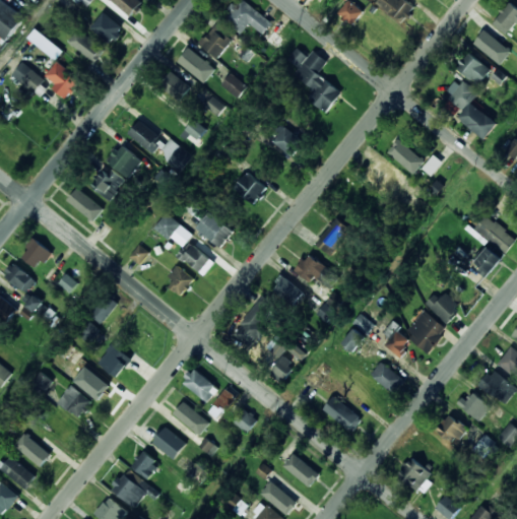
[(0,42),(2,44),(22,16),(0,0),(0,42)]
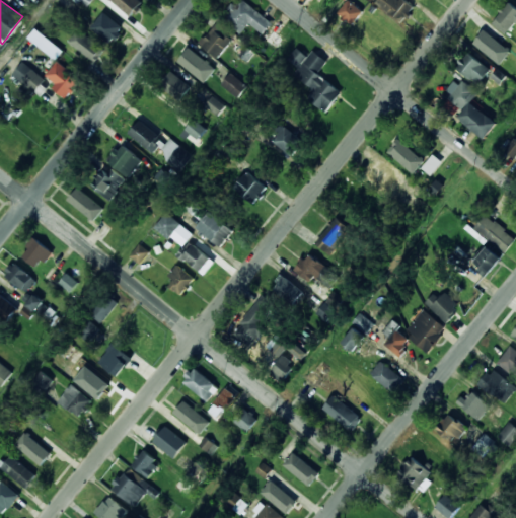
[(141,2),(138,0),(108,0),(129,16),(141,2)]
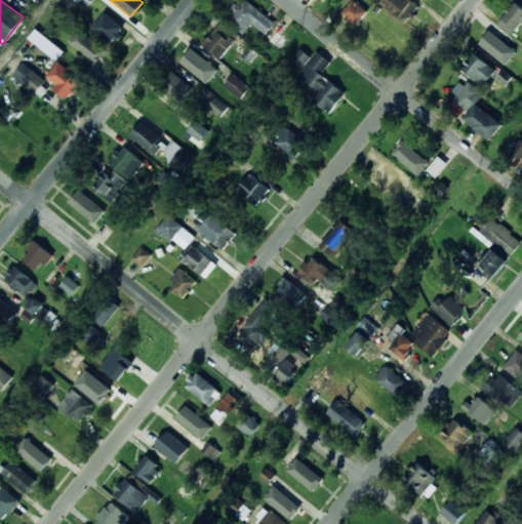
[(273,22),(244,0),(235,0),(223,17),(242,33),(249,23),(264,33),(273,22)]
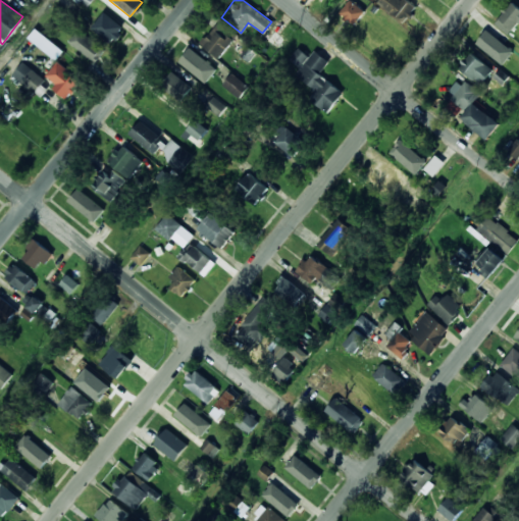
[(346,0),(336,12),(353,24),(363,10),(349,0),(346,0)]
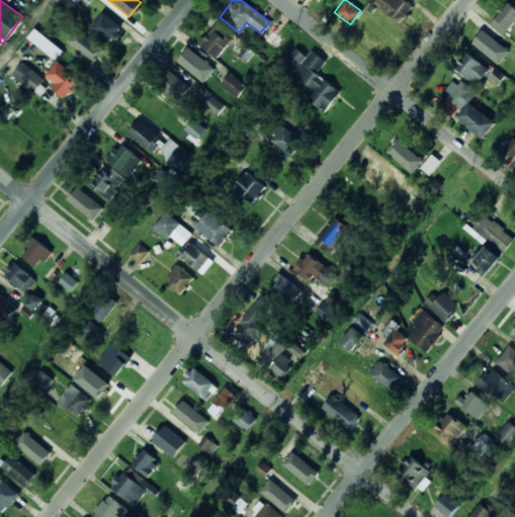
[(399,23),(410,8),(400,0),(376,0),(373,4),(399,23)]
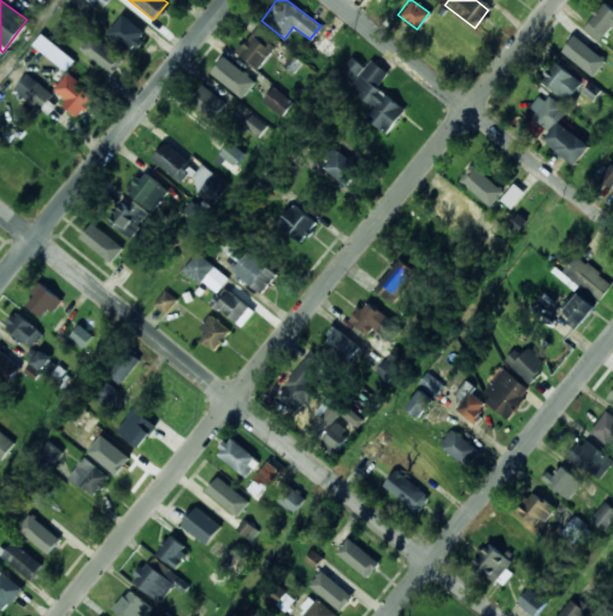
[(603,36),(612,24),(612,10),(601,0),(584,19),(603,36)]
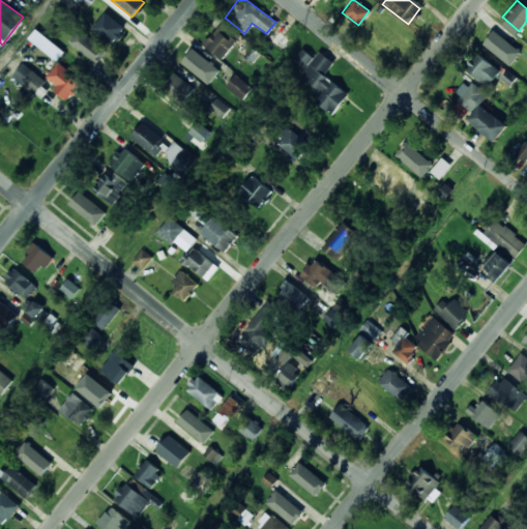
[(88,28),(112,46),(125,28),(101,10),(88,28)]
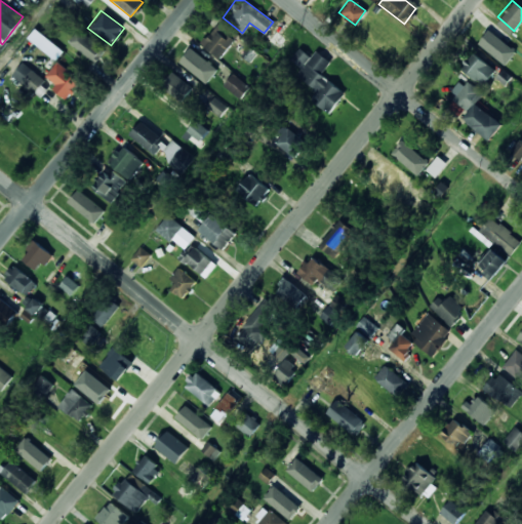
[(236,35),(217,19),(199,42),(217,57),(236,35)]
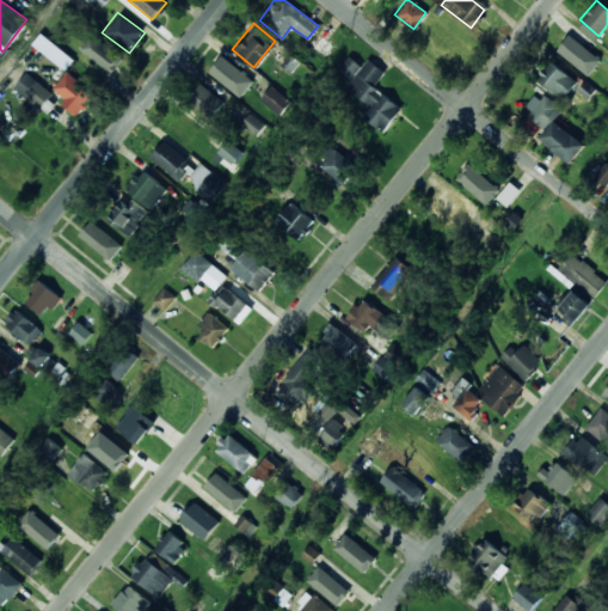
[(560,54),(578,71),(595,54),(576,36),(560,54)]
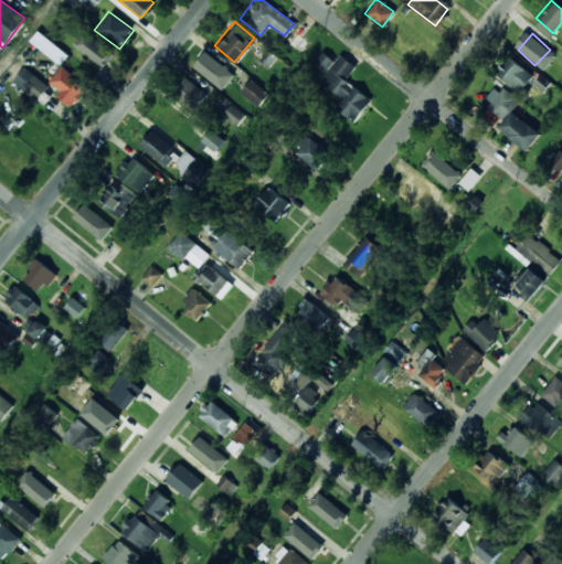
[(114,57),(89,38),(77,52),(102,73),(114,57)]
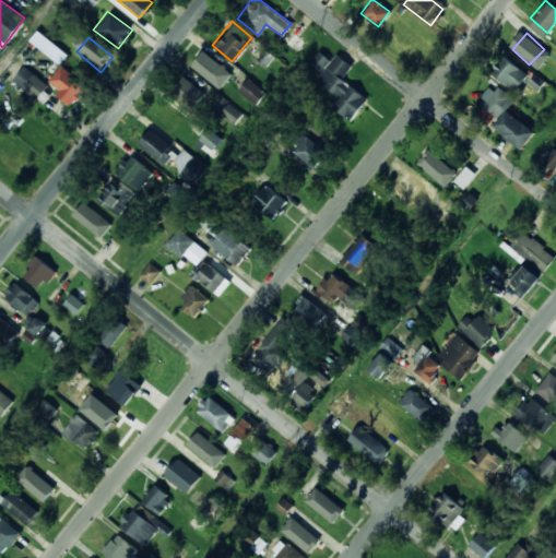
[(340,78),(350,64),(335,54),(330,60),(318,50),(308,62),(320,71),(315,79),(338,96),(331,105),(350,120),(367,98),(340,78)]
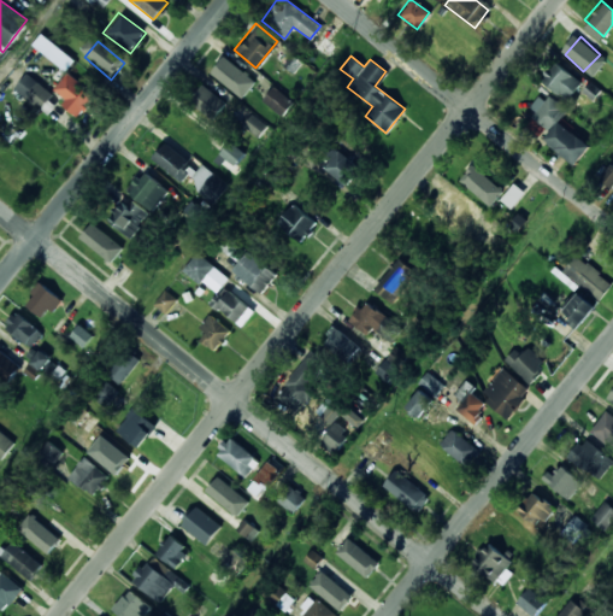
[(241,100),(257,81),(230,59),(214,77),(241,100)]
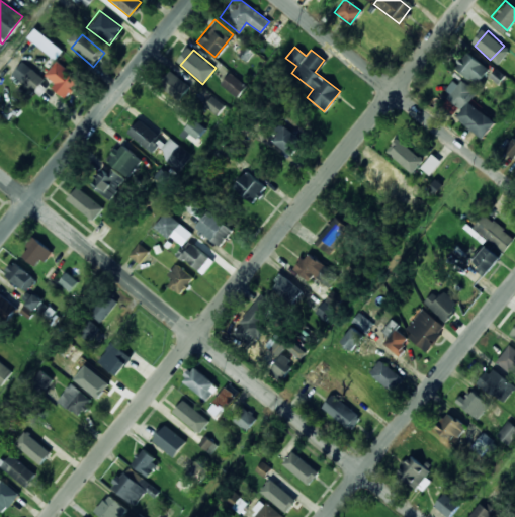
[(452,65),(475,84),(487,69),(464,51),(452,65)]
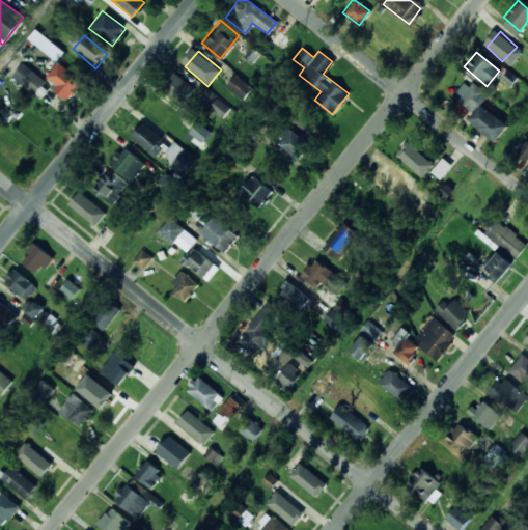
[(67,99),(80,81),(55,62),(42,79),(67,99)]
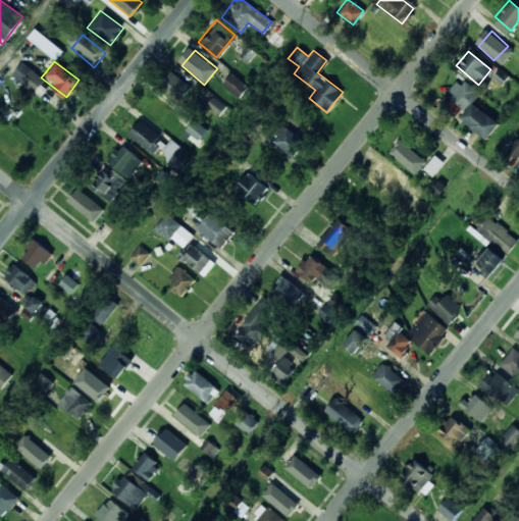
[(20,80),(32,91),(41,80),(31,69),(20,80)]
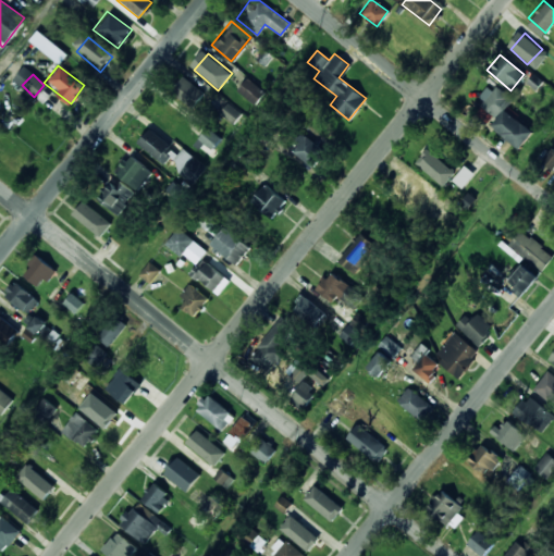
[(169,91),(191,107),(202,90),(181,75),(169,91)]
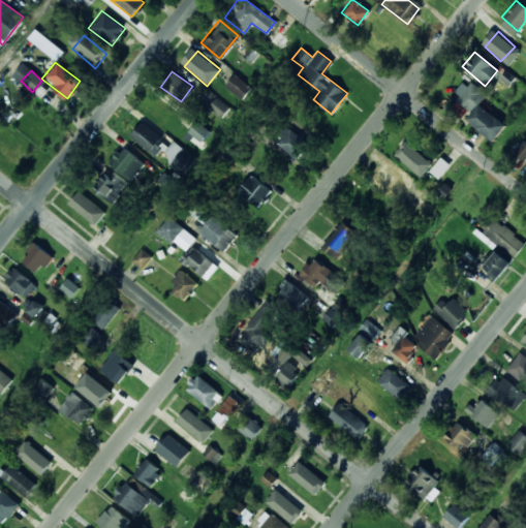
[(223,86),(240,98),(249,87),(233,74),(223,86)]
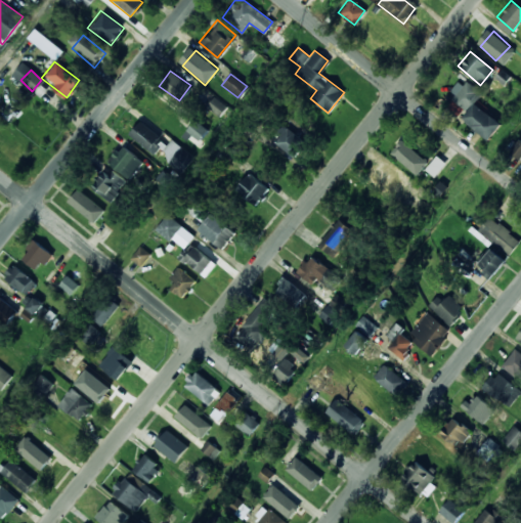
[(473,102),(480,92),(465,81),(451,98),(467,110),(461,118),(487,138),(500,123),(473,102)]
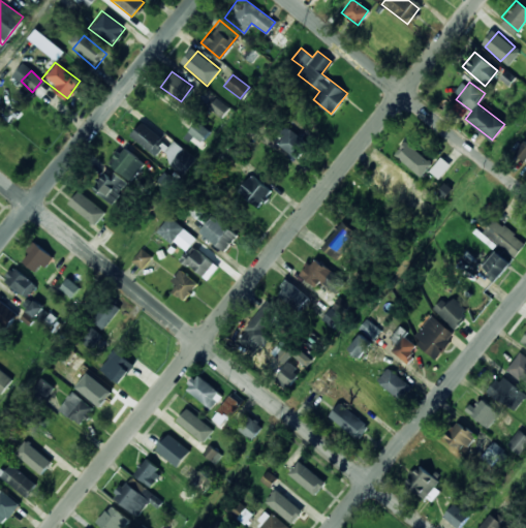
[(208,105),(220,116),(226,109),(214,98),(208,105)]
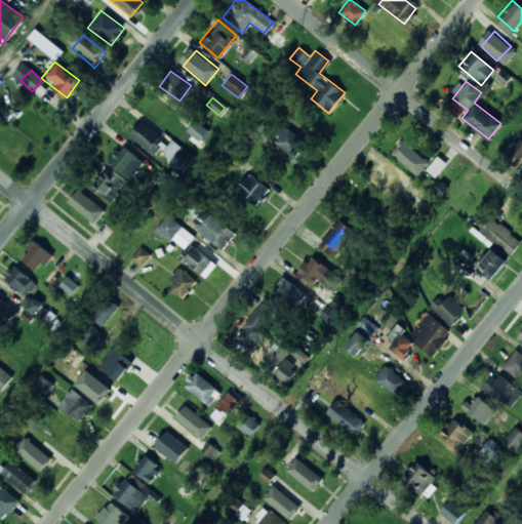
[(162,139),(139,120),(128,133),(151,153),(162,139)]
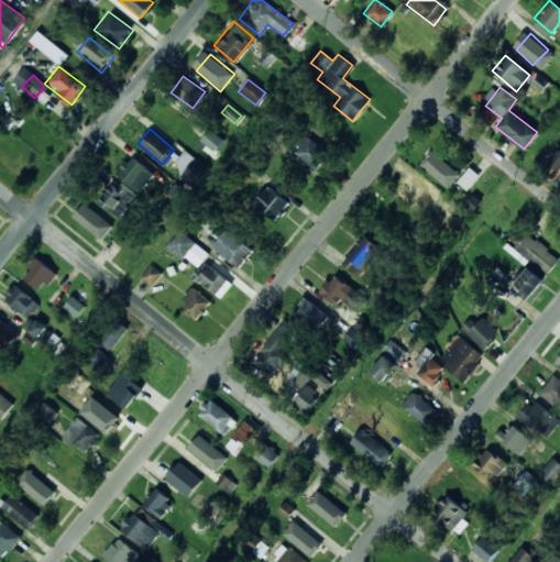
[(212,150),(222,140),(209,129),(200,139),(212,150)]
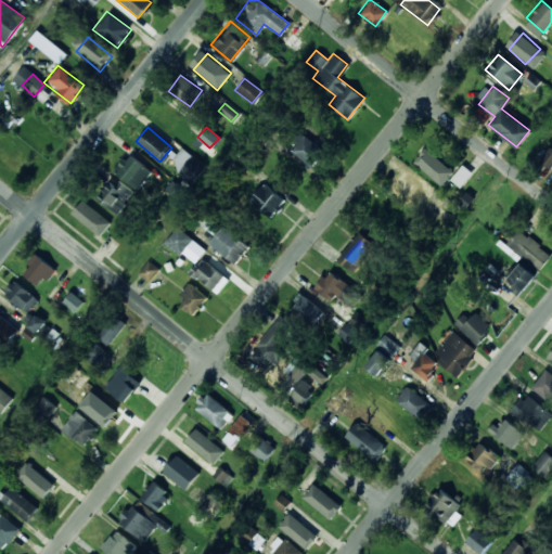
[(322,149),(297,131),(285,147),(310,166),(322,149)]
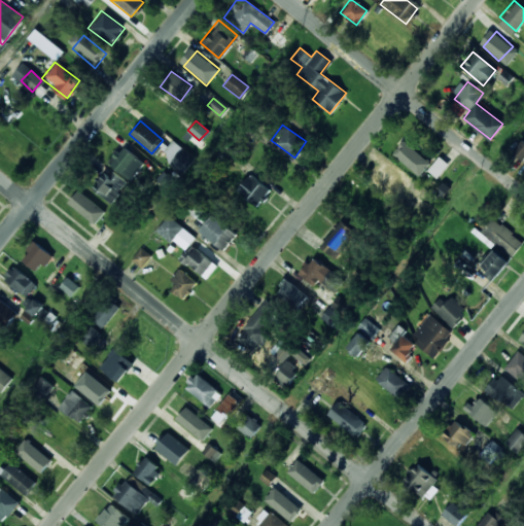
[(391,152),(417,175),(428,163),(403,139),(391,152)]
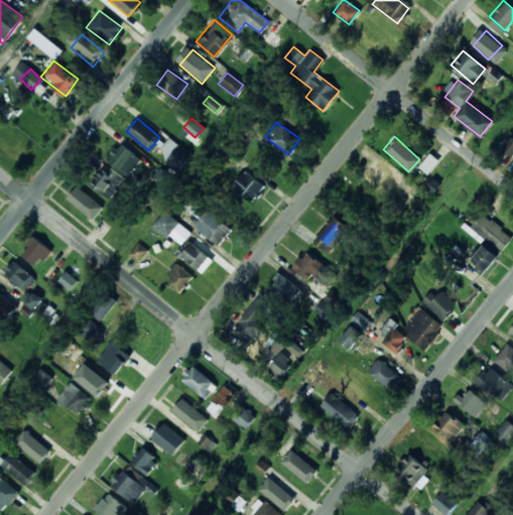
[(166,154),(174,146),(166,139),(159,147),(166,154)]
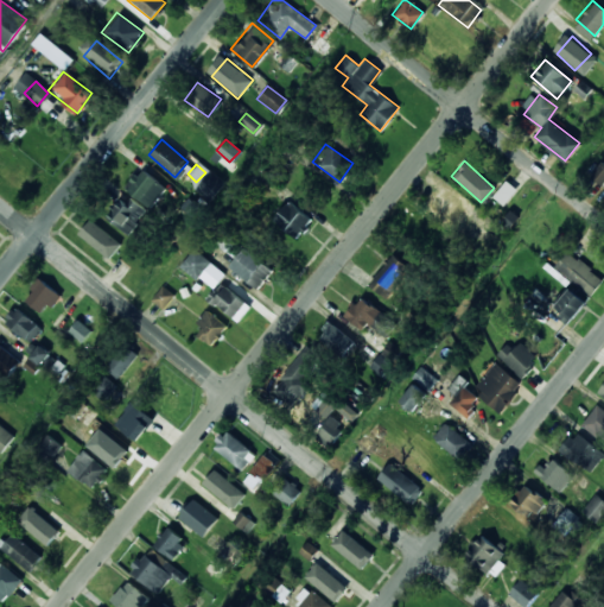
[(603,166),(599,164),(591,176),(602,184),(603,181),(603,166)]
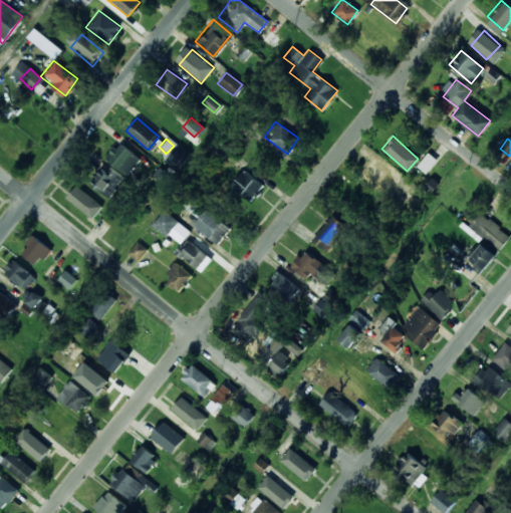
[(123,175),(139,160),(118,142),(104,157),(123,175)]
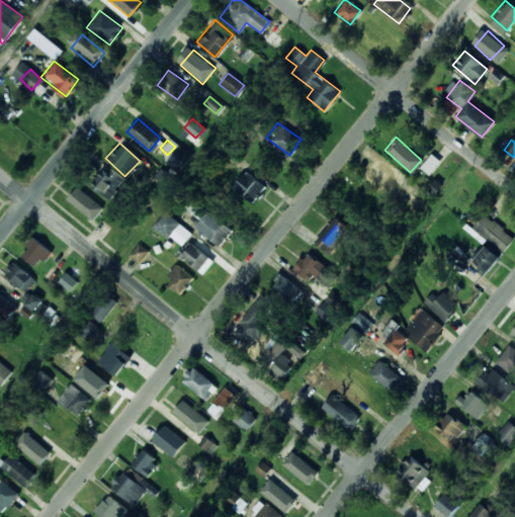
[(385,192),(397,178),(374,160),(363,173),(385,192)]
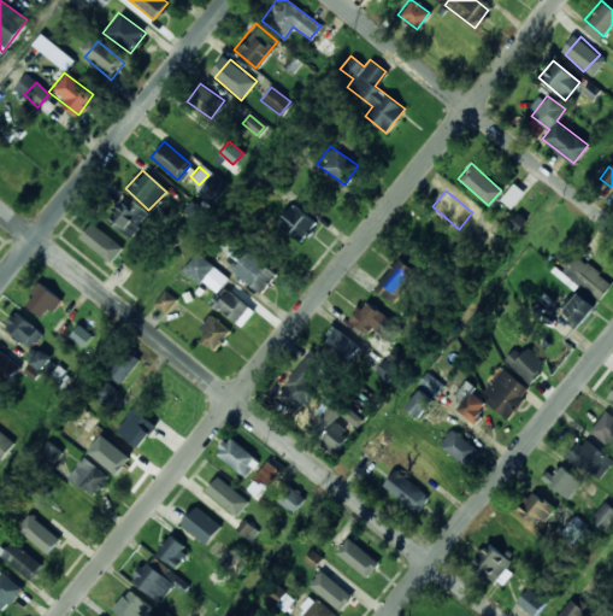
[(488,209),(502,230),(525,215),(511,193),(488,209)]
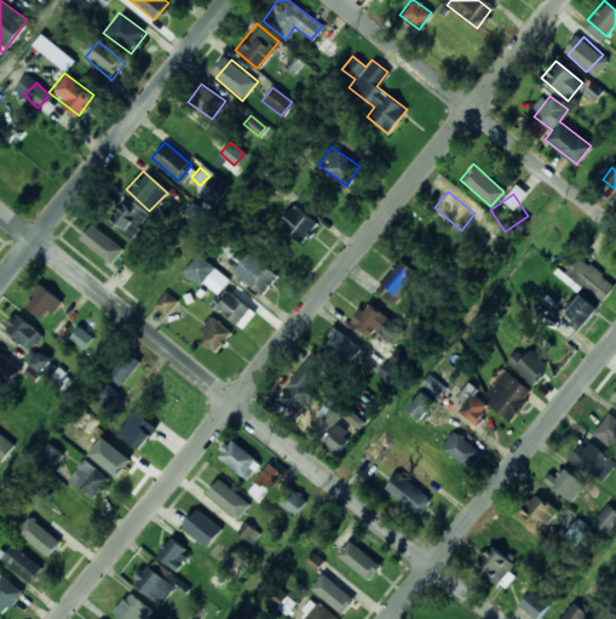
[(145,218),(121,200),(105,221),(131,239),(145,218)]
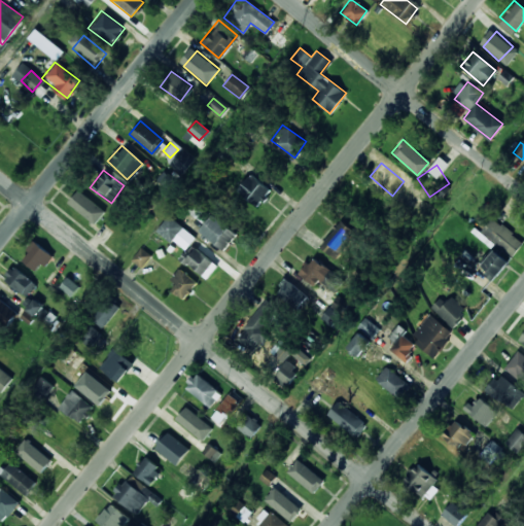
[(254,206),(269,188),(248,173),(235,189),(254,206)]
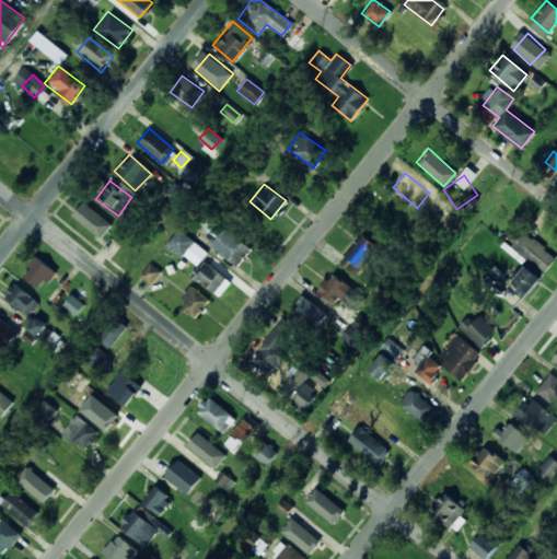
[(444,219),(455,206),(442,195),(431,207),(444,219)]
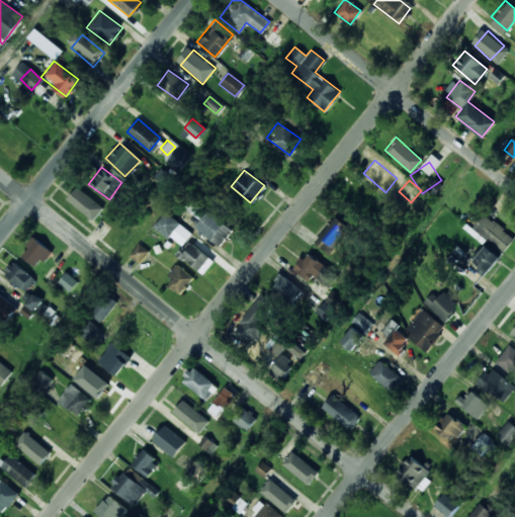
[(375,199),(357,185),(346,199),(364,213),(375,199)]
